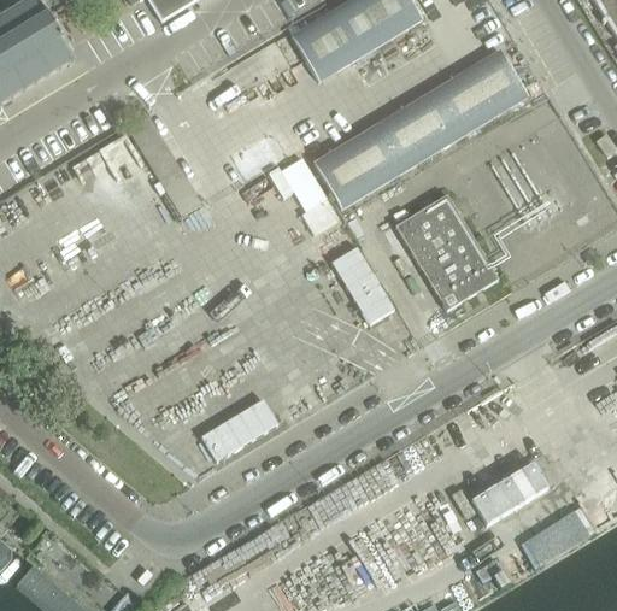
[(0,103),(74,58),(45,12),(37,0),(29,0),(0,17),(0,103)]
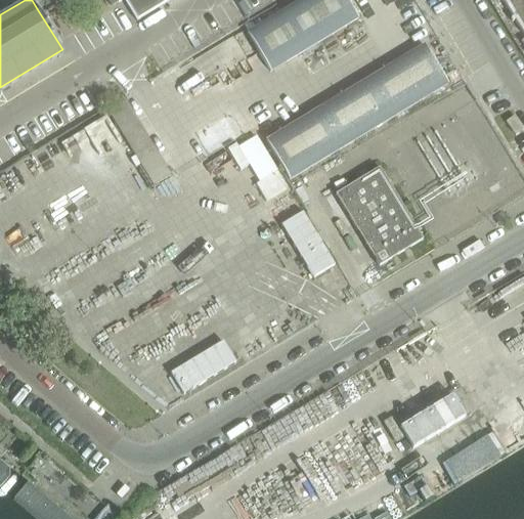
[(125,0),(136,18),(166,0),(125,0)]
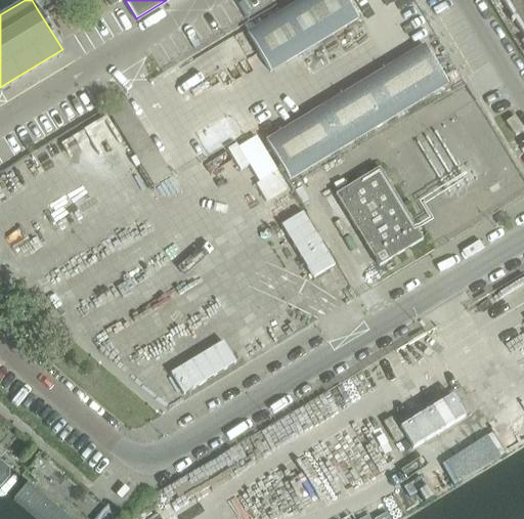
[(357,16),(346,0),(295,0),(280,9),(246,30),(270,70),(357,16)]
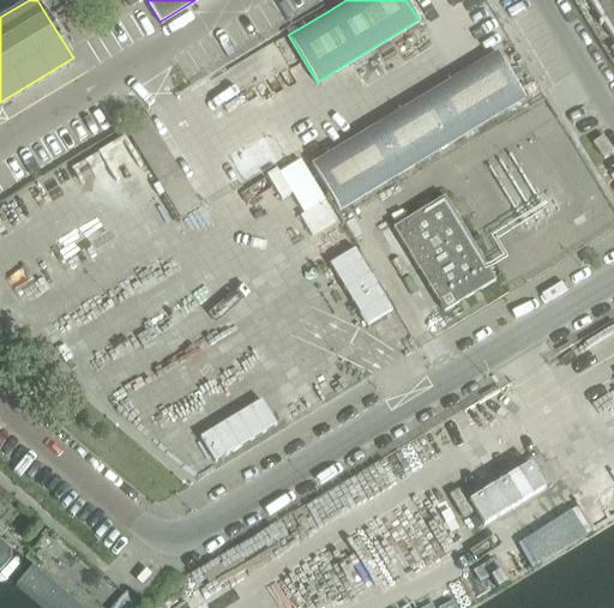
[(524,95),(497,49),(311,161),(338,208),(524,95)]
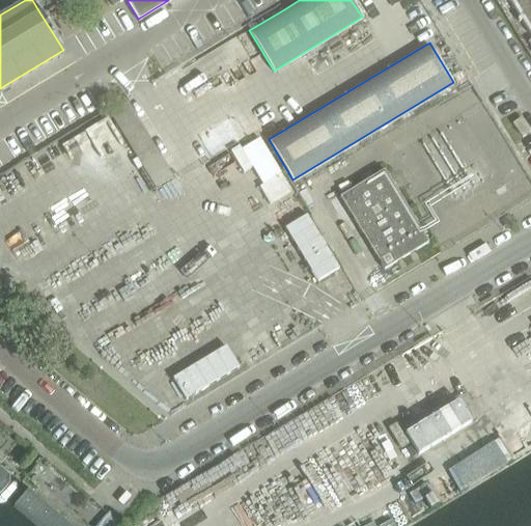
[(173,174),(143,125),(128,100),(115,107),(110,110),(124,136),(156,186),(173,174)]
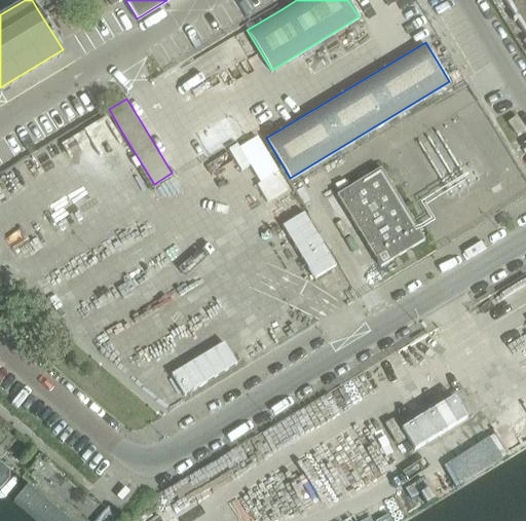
[(516,113),(508,119),(517,133),(525,126),(516,113)]
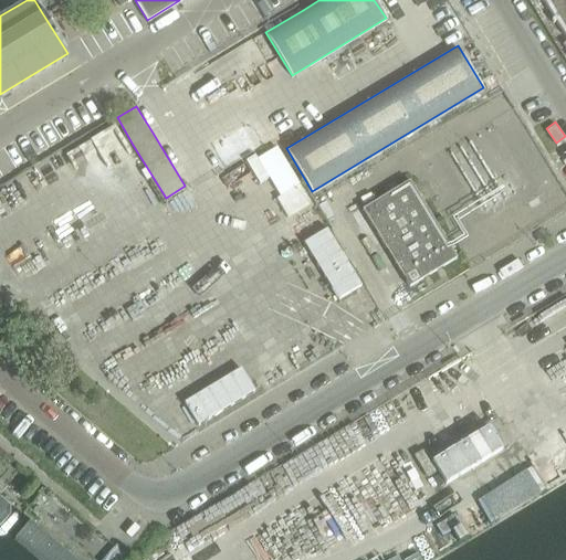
[(410,178),(362,207),(399,267),(409,284),(421,276),(429,272),(436,267),(457,255),(410,178)]
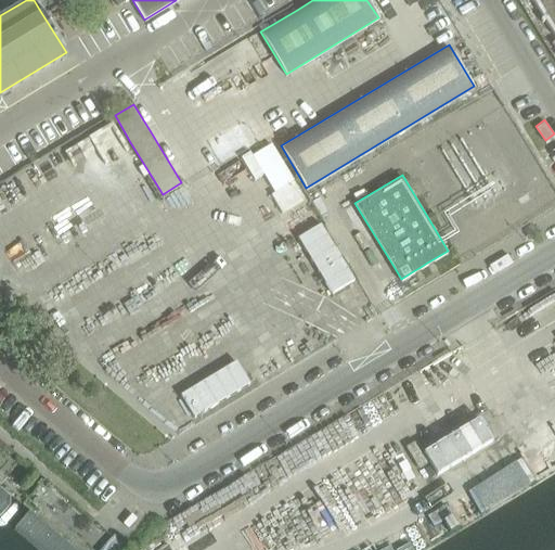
[(0,511),(12,497),(0,486),(0,511)]
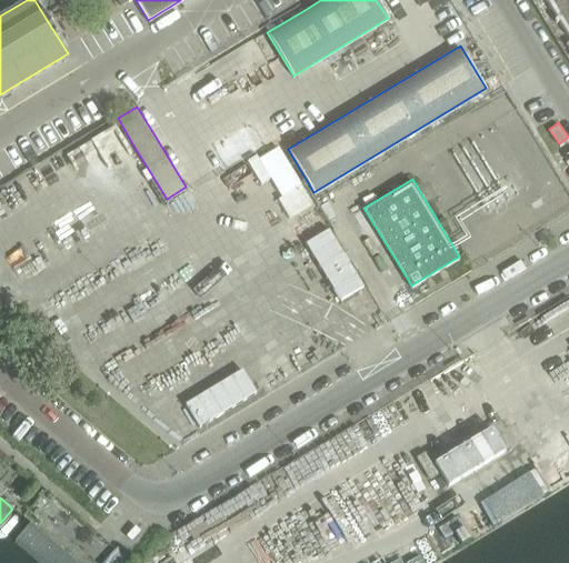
[(79,562),(28,521),(12,539),(41,562),(79,562)]
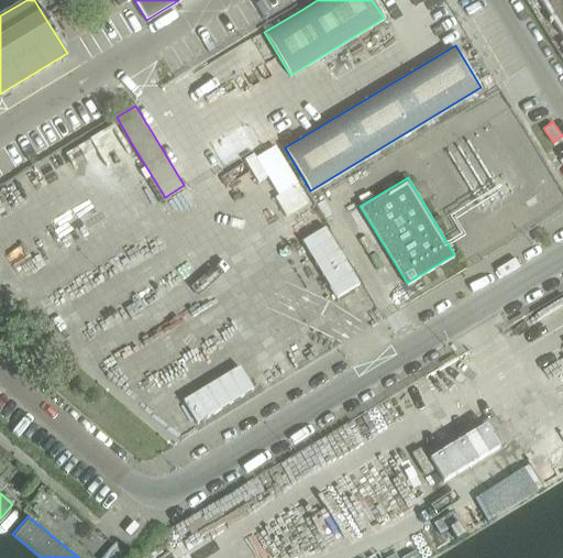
[(121,557),(129,549),(116,538),(113,542),(102,555),(99,557),(121,557)]
